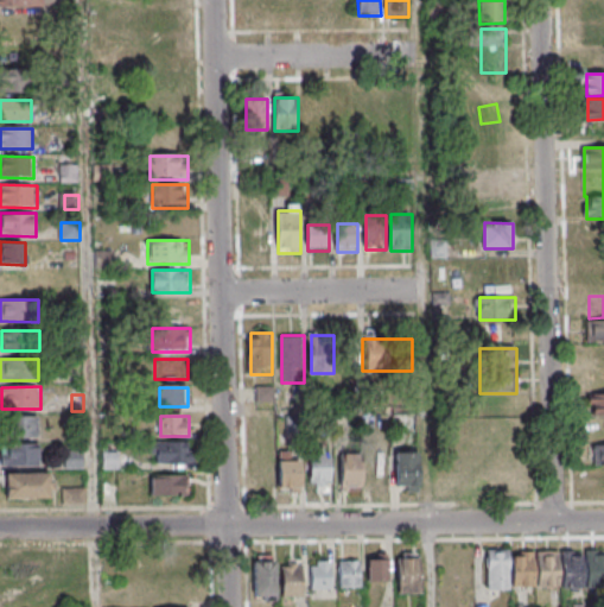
[(275,417),(248,417),(248,489),(275,489),(275,417)]
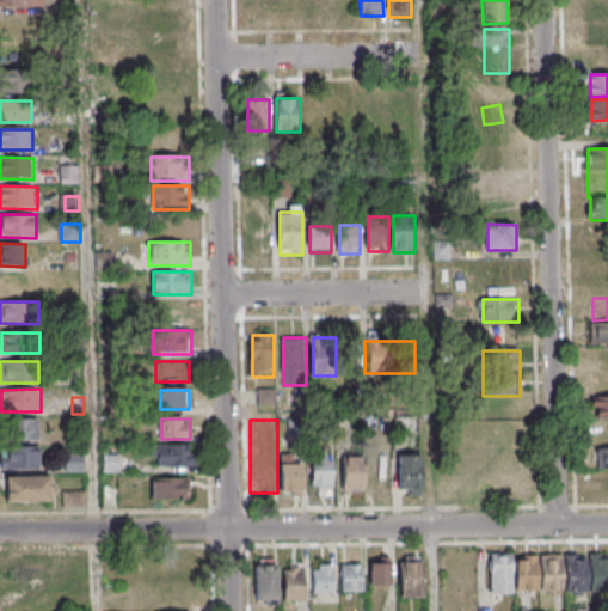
[(41,441),(41,421),(8,421),(8,441),(41,441)]
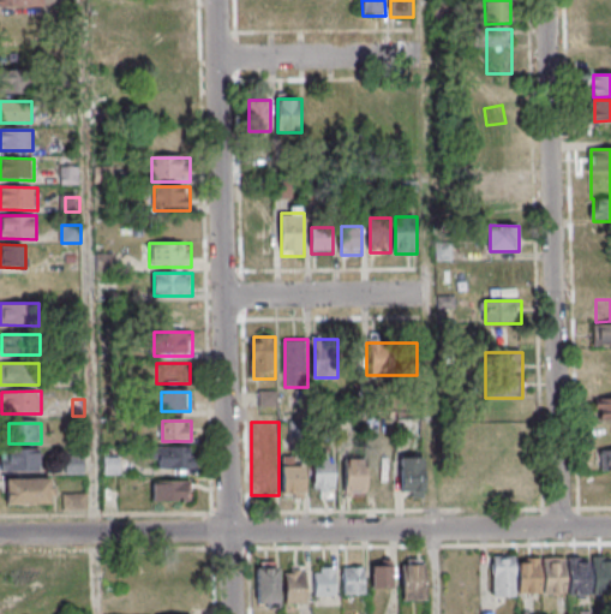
[(156,448),(156,470),(195,470),(195,448),(156,448)]
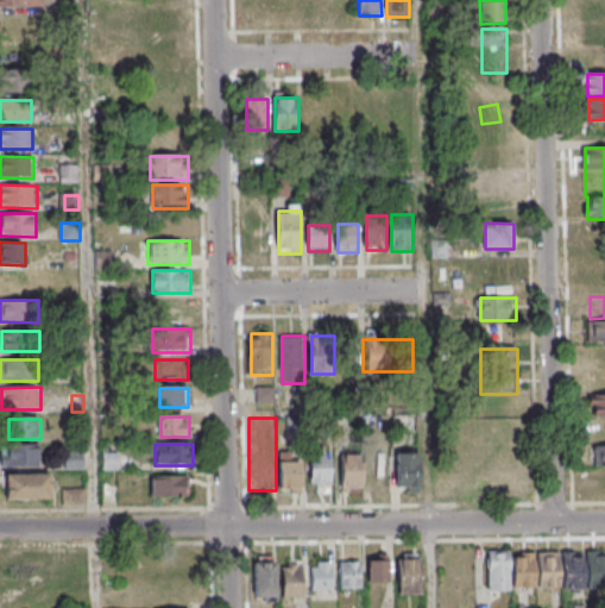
[(4,467),(41,467),(41,446),(4,446),(4,467)]
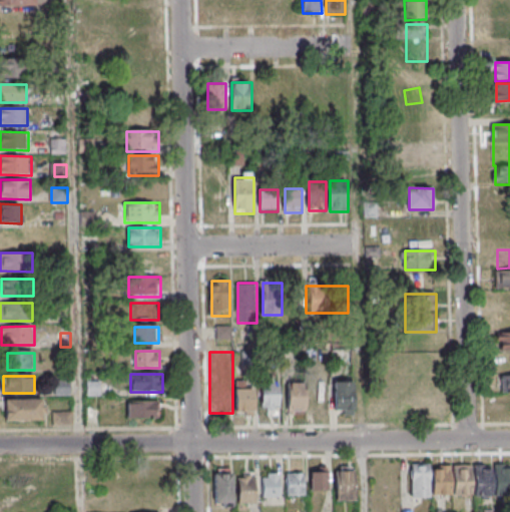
[(337,414),(356,414),(356,381),(337,381),(337,414)]
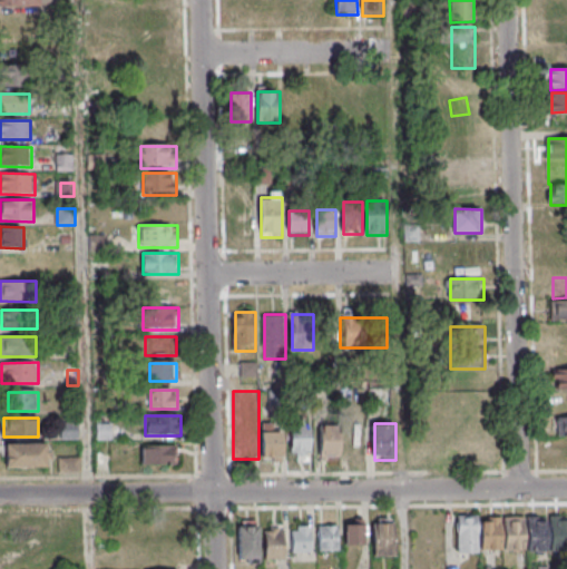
[(342,461),(342,425),(322,425),(322,461),(342,461)]
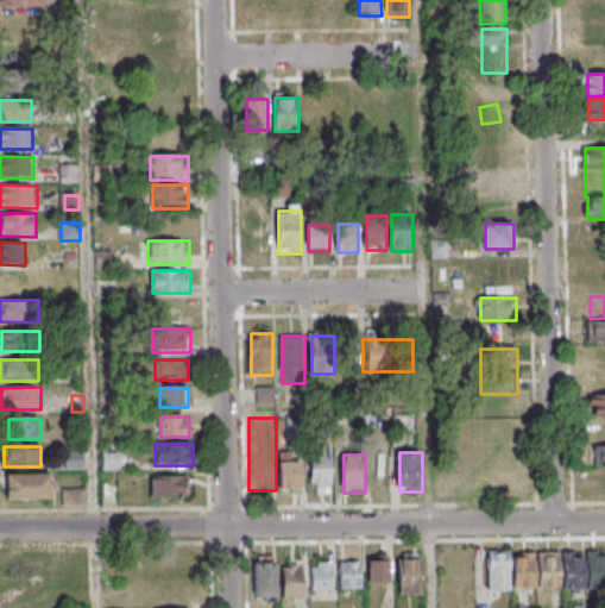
[(304,456),(282,456),(282,490),(304,490),(304,456)]
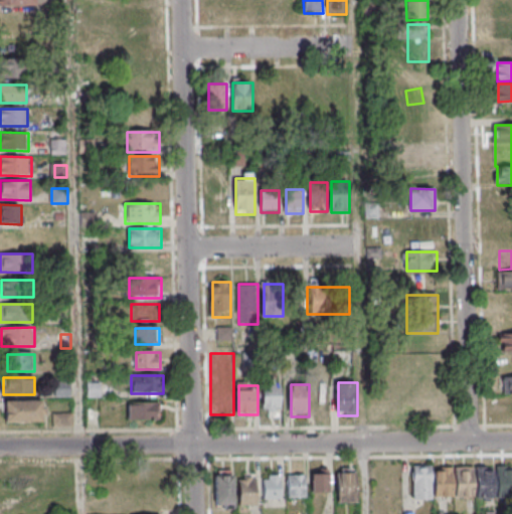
[(283,415),(283,386),(265,386),(265,415),(283,415)]
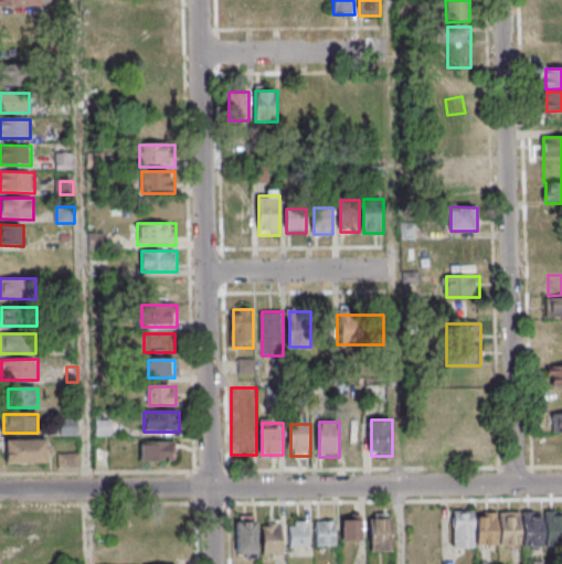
[(52,440),(6,440),(6,465),(52,465),(52,440)]
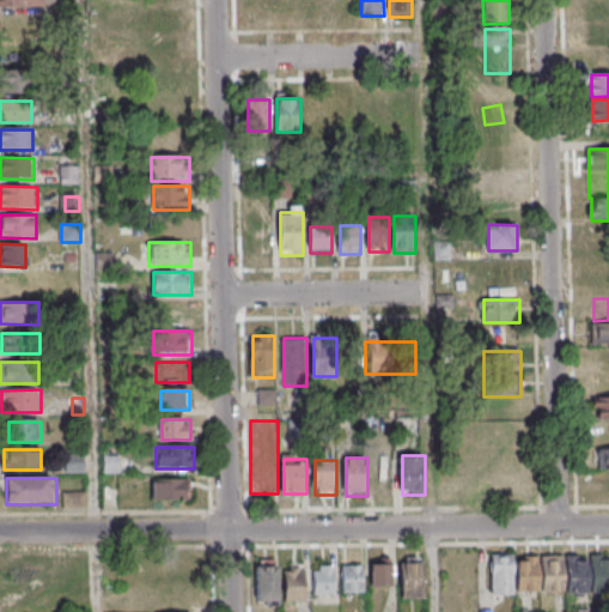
[(154,480),(154,500),(194,500),(194,480),(154,480)]
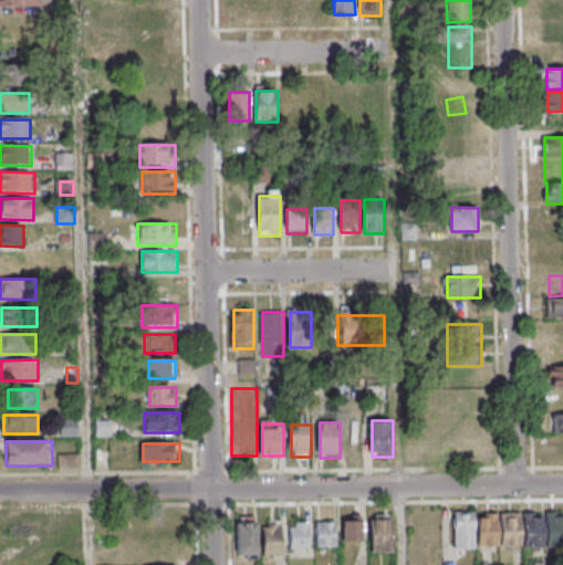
[(81,470),(81,454),(62,454),(62,470),(81,470)]
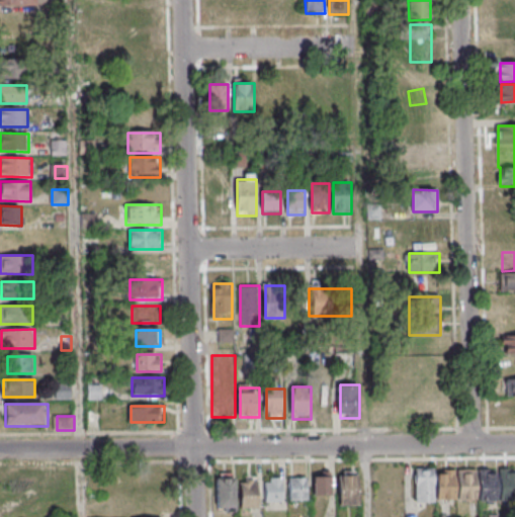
[(436,468),(418,468),(418,506),(436,506),(436,468)]
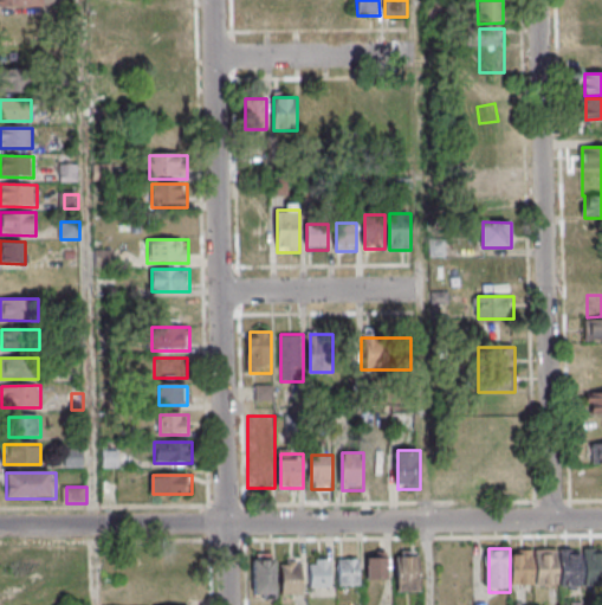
[(513,587),(535,587),(535,549),(513,549),(513,587)]
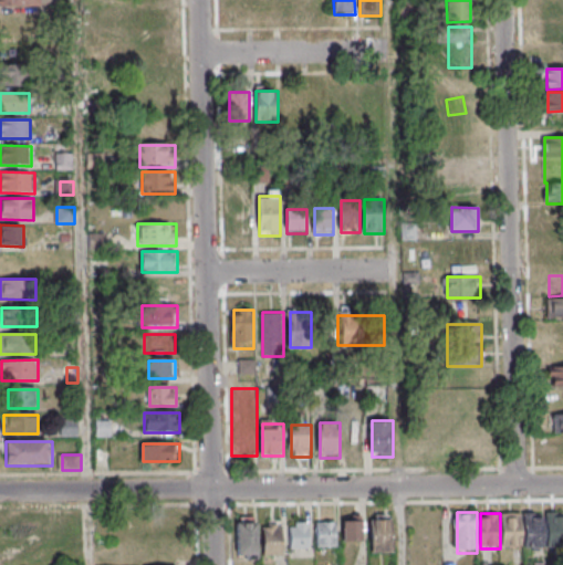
[(503,547),(523,547),(523,513),(503,513),(503,547)]
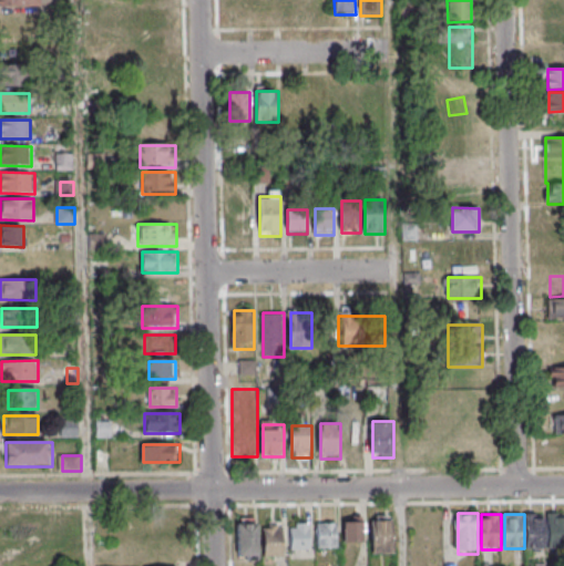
[(547,515),(527,515),(527,549),(563,549),(563,515),(547,516),(547,515)]
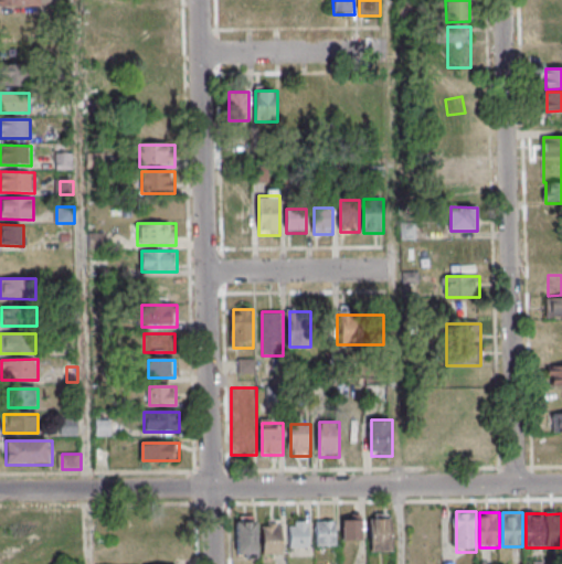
[(394,519),(372,519),(372,552),(394,552),(394,519)]
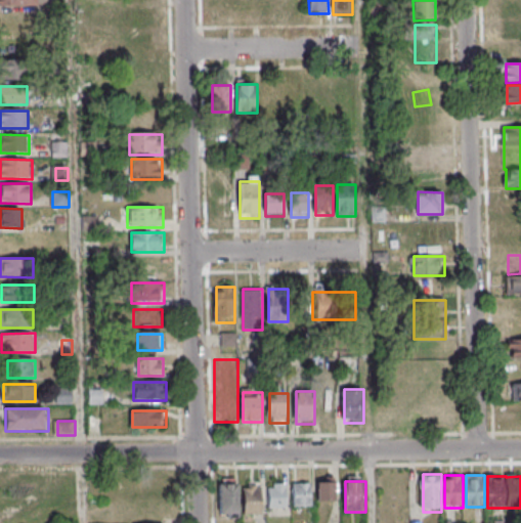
[(336,502),(336,482),(318,482),(318,502),(336,502)]
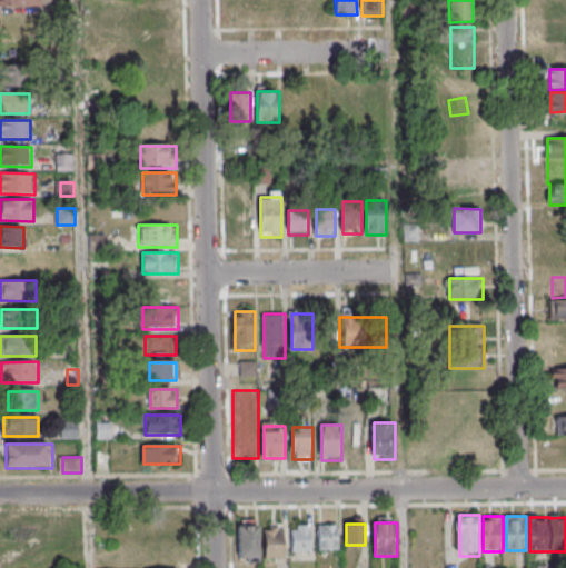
[(241,561),(260,561),(260,525),(241,525),(241,561)]
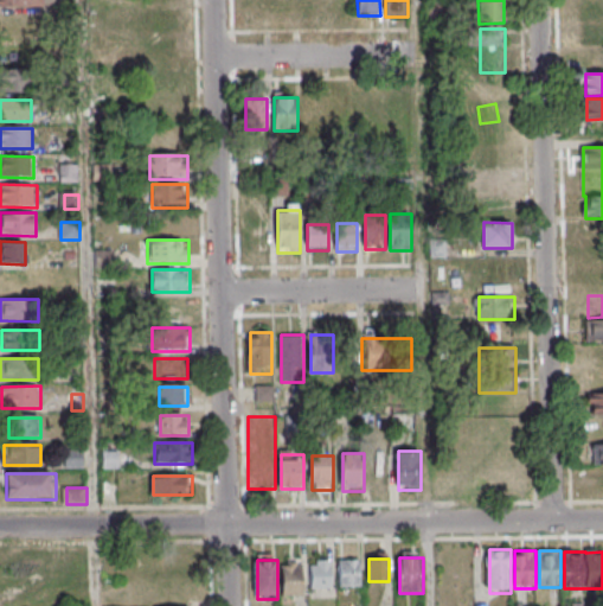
[(333,560),(313,560),(313,591),(333,591),(333,560)]
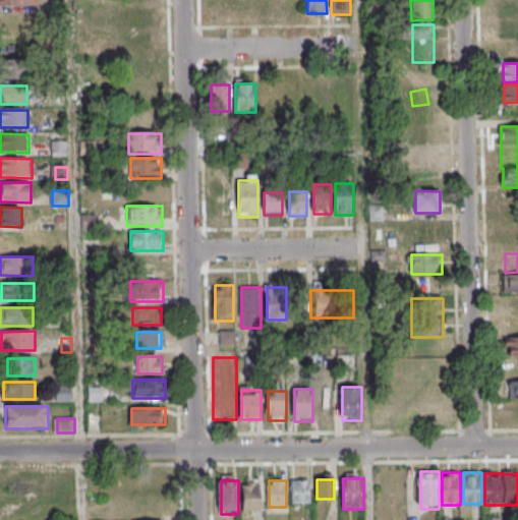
[(311,504),(310,480),(293,480),(293,504),(311,504)]
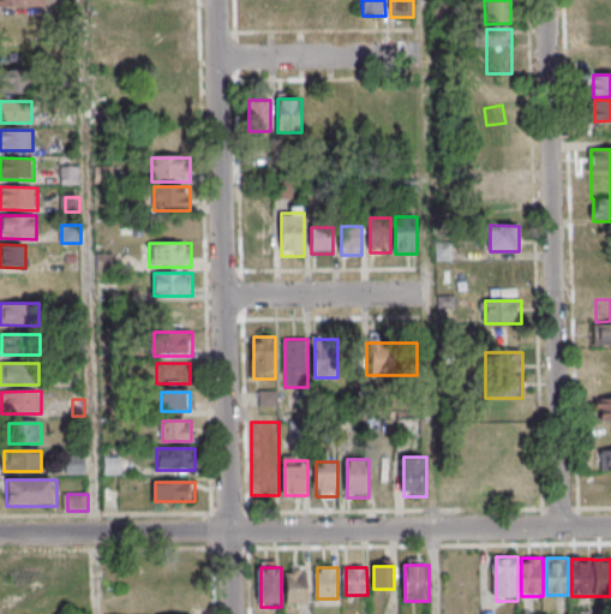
[(309,604),(309,570),(288,570),(288,604),(309,604)]
